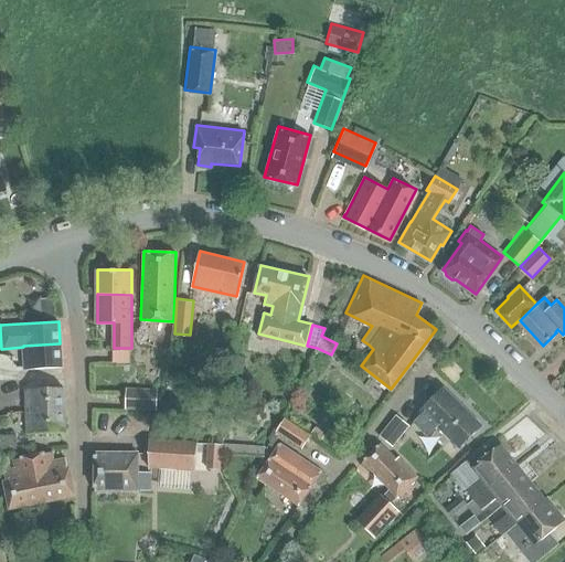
[(23,346),(23,347),(25,368),(62,366),(60,343),(23,346)]
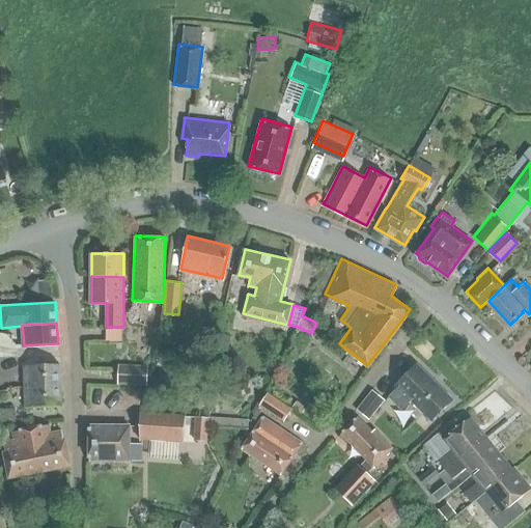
[(25,384),(59,384),(59,362),(24,363),(25,384)]
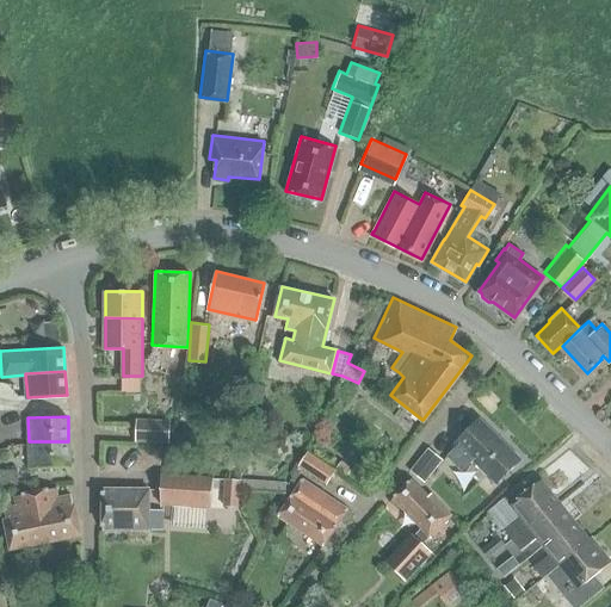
[(497,482),(520,458),(480,416),(455,441),(457,444),(446,453),(462,469),(473,458),(497,482)]
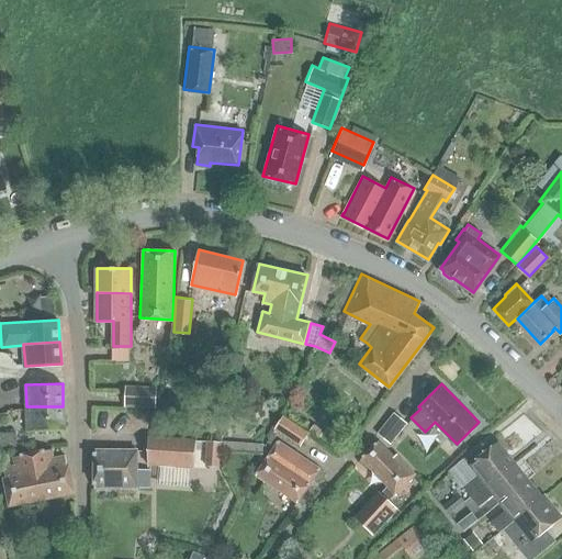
[(156,386),(124,384),(123,404),(155,406),(156,386)]
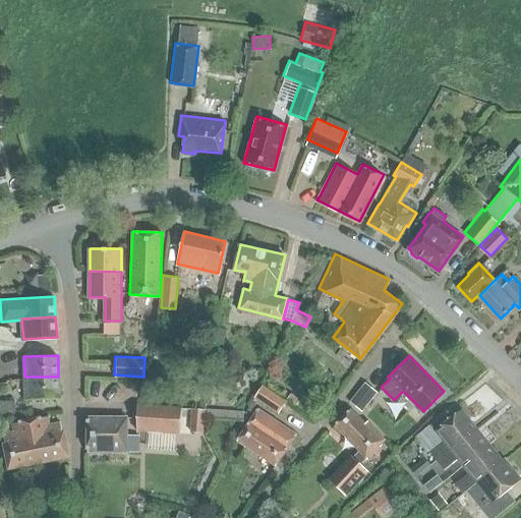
[(59,397),(58,377),(24,377),(24,398),(59,397)]
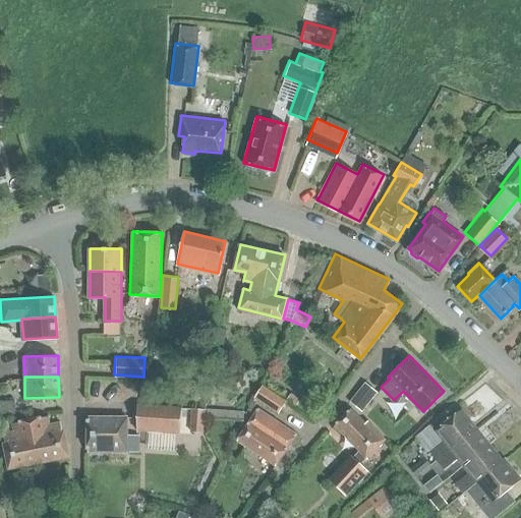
[(363,381),(348,400),(361,410),(377,391),(363,381)]
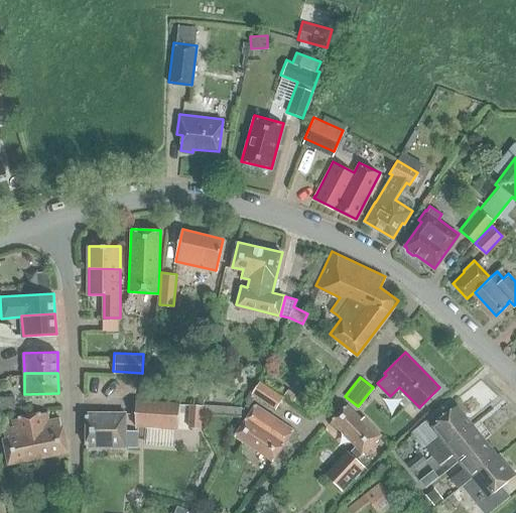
[(254,395),(274,408),(283,395),(260,380),(258,382),(255,380),(243,397),(249,401),(254,395)]
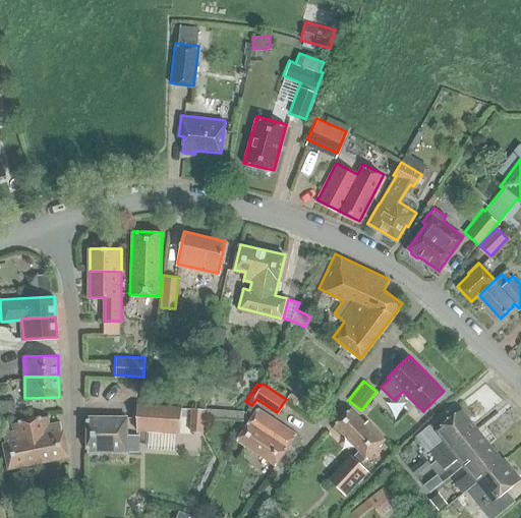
[(294,404),(299,397),(290,391),(285,398),(294,404)]
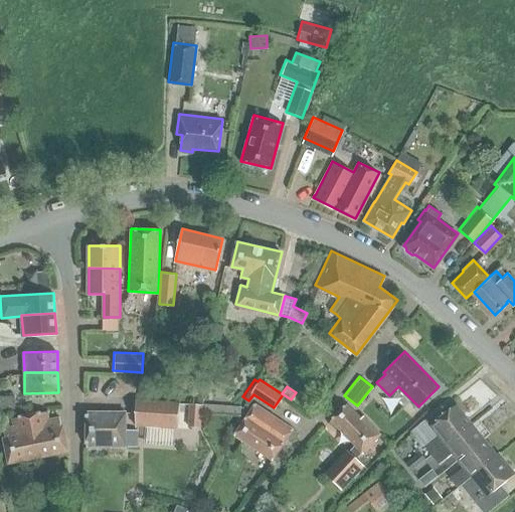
[(178,400),(135,397),(134,424),(176,428),(178,400)]
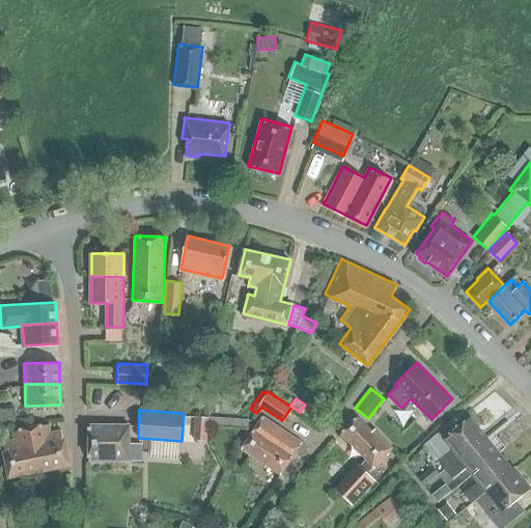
[(194,415),(193,439),(207,439),(208,416),(194,415)]
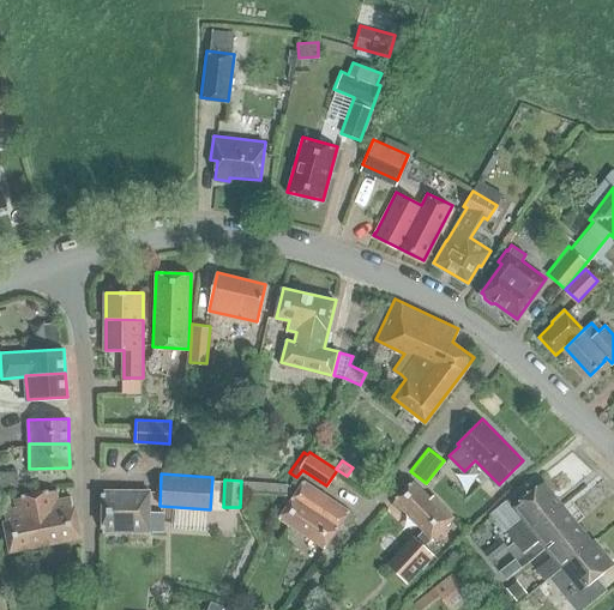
[(242,493),(286,495),(287,483),(244,481),(242,493)]
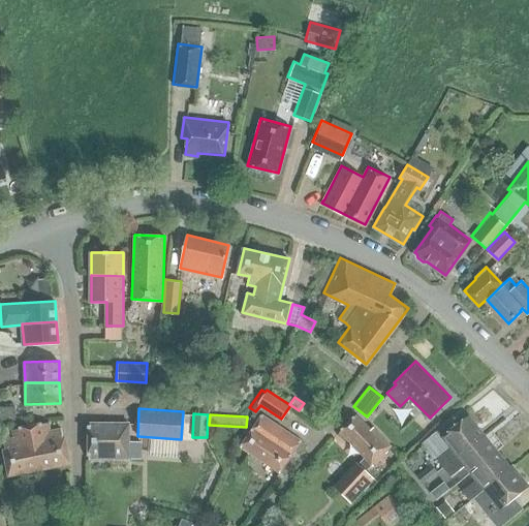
[(279,470),(300,440),(262,414),(242,444),(279,470)]
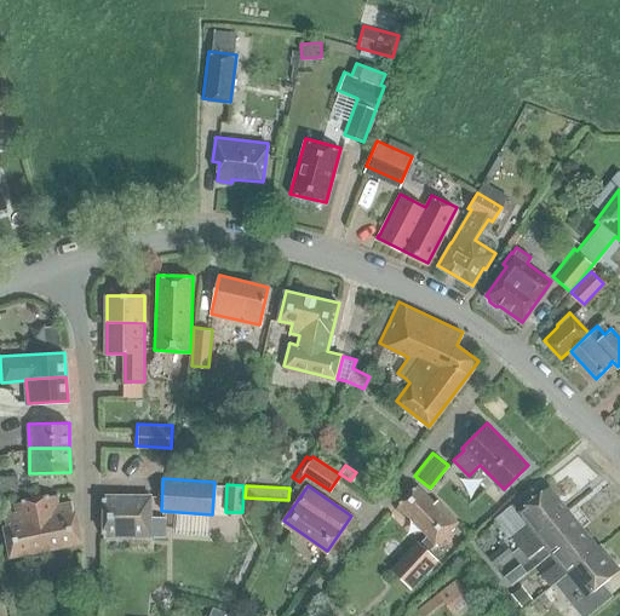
[(397,504),(426,534),(418,541),(417,539),(388,566),(409,589),(440,560),(429,548),(457,522),(436,500),(434,501),(417,485),(397,504)]
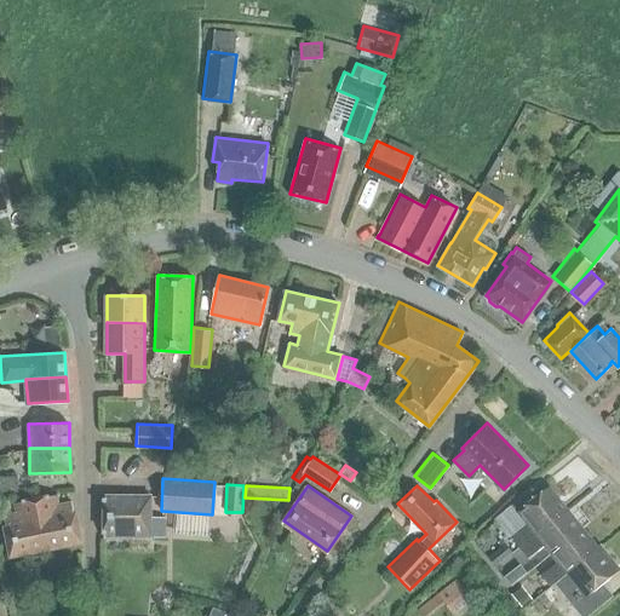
[(567,507),(549,485),(517,511),(526,522),(510,535),(518,546),(567,507)]
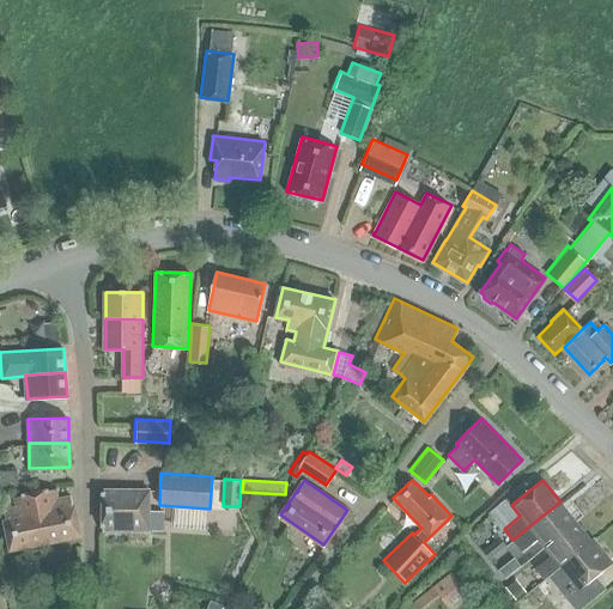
[(56,488),(38,492),(48,542),(80,536),(74,506),(73,506),(71,495),(59,498),(56,488)]
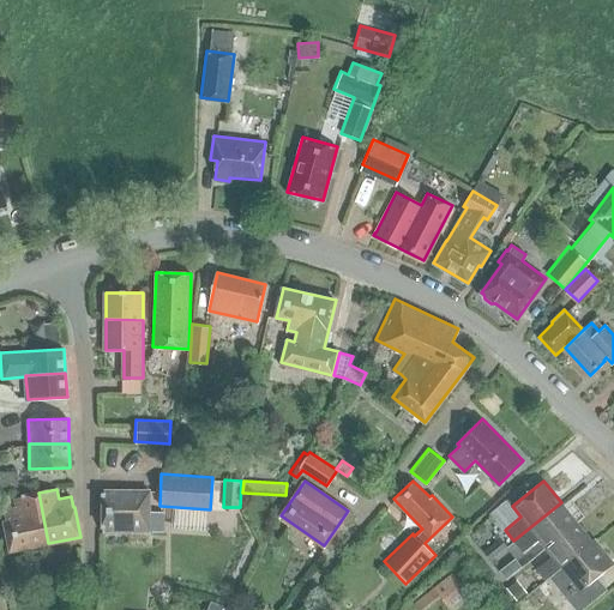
[(164,512),(150,512),(150,490),(102,490),(103,531),(149,531),(149,530),(163,531),(164,512)]
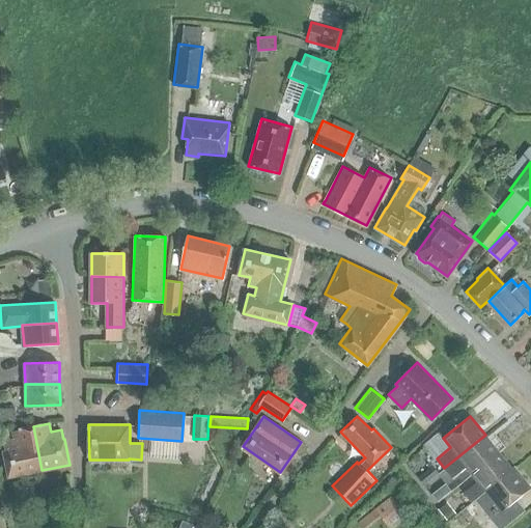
[(42,470),(33,426),(12,429),(15,439),(3,441),(4,451),(8,476),(42,470)]
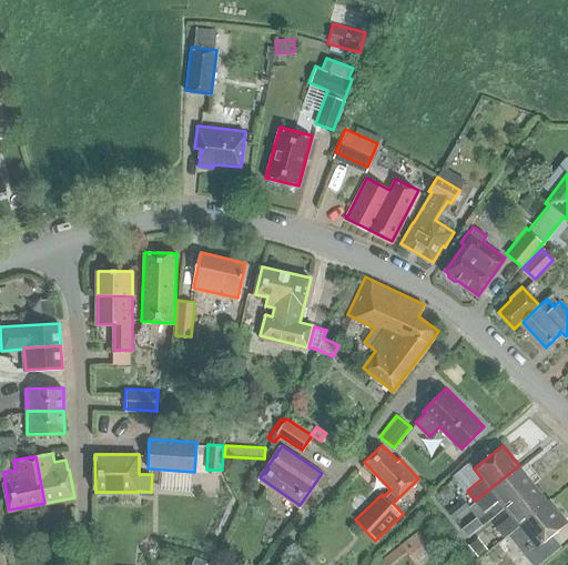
[(498,500),(504,506),(534,483),(519,465),(475,501),(484,511),(498,500)]
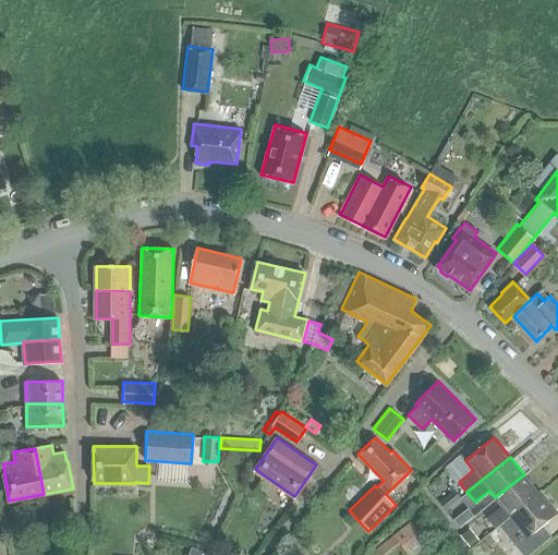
[(524,474),(495,497),(501,505),(487,517),(495,527),(510,516),(509,515),(537,492),(524,474)]
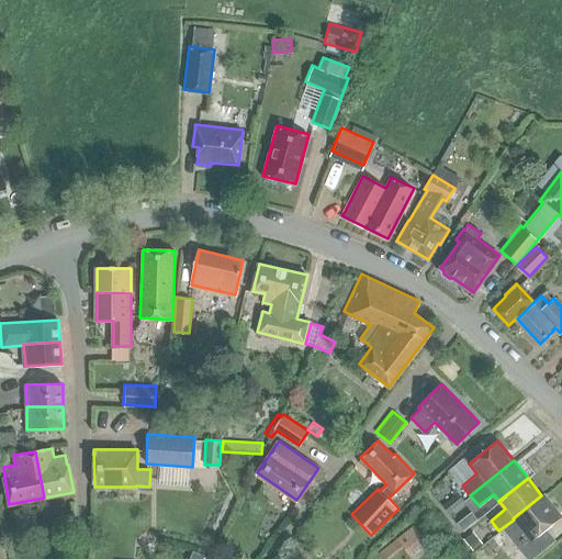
[(543,493),(541,495),(513,518),(514,520),(524,532),(514,539),(520,548),(530,540),(530,541),(561,516),(543,493)]
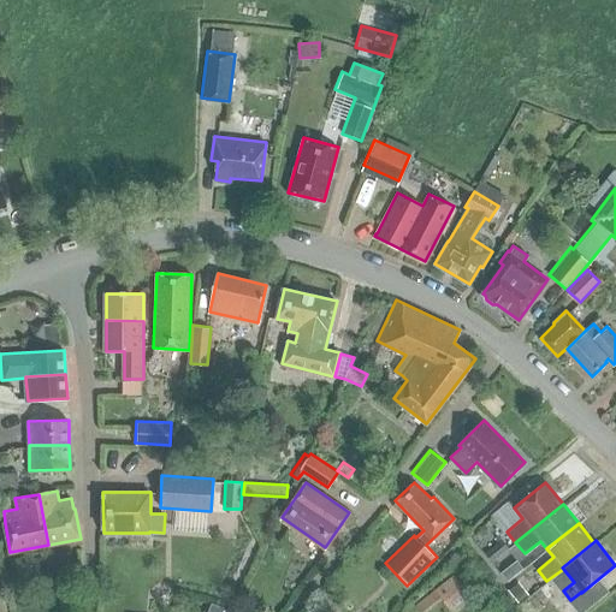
[(502,552),(495,544),(484,552),(491,560),(502,552)]
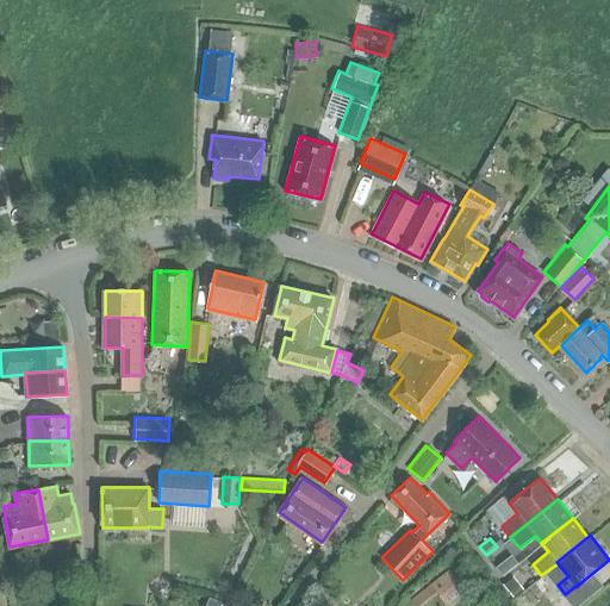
[(422,605),(456,578),(448,568),(410,599),(416,605),(422,605)]
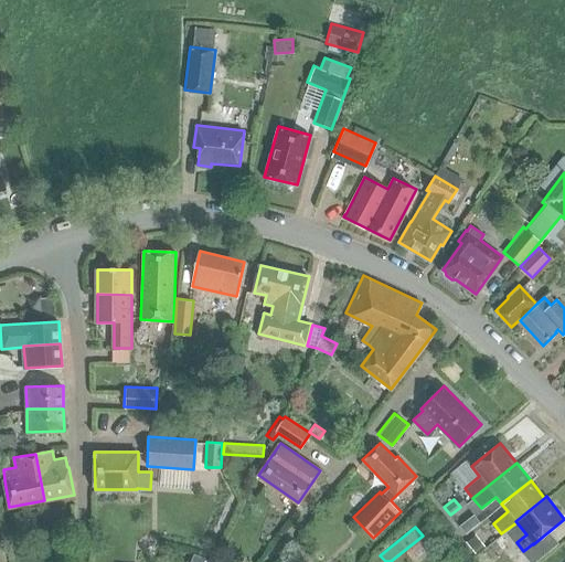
[(222,561),(223,561),(196,552),(192,561),(222,561)]
